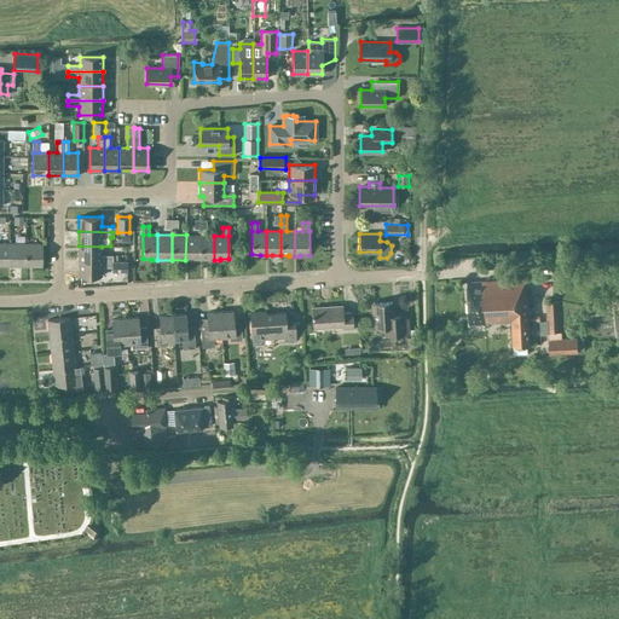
[(186,235),(185,260),(200,260),(200,236),(186,235)]
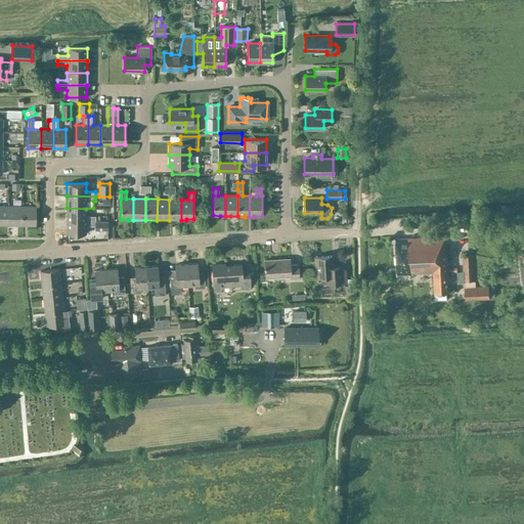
[(181,200),(169,200),(169,220),(181,220),(181,200)]
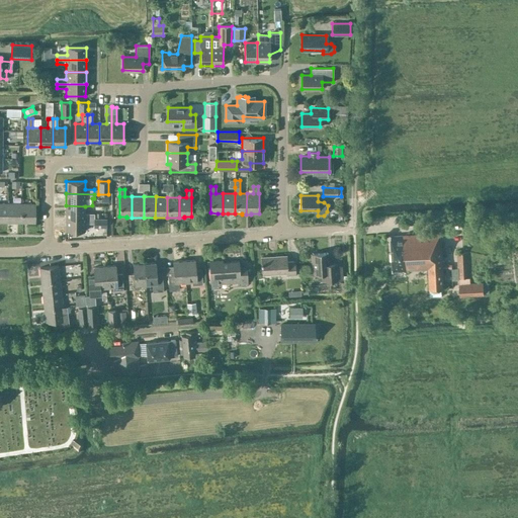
[(21,203),(8,203),(7,223),(21,223),(21,203)]
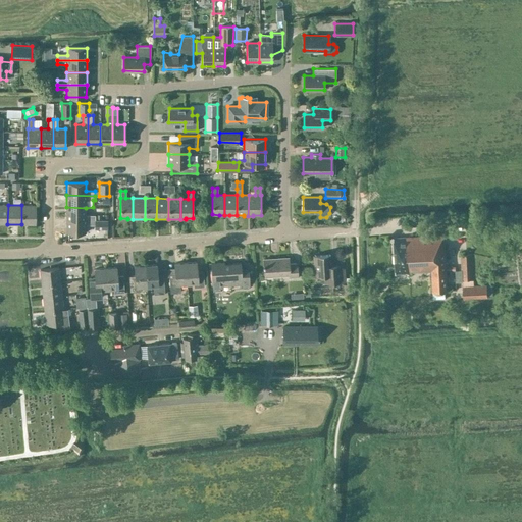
[(21,205),(21,224),(36,224),(36,205),(21,205)]
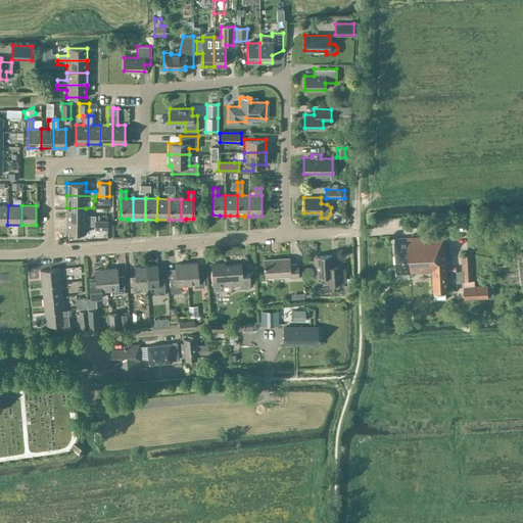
[(86,208),(66,207),(66,220),(95,221),(95,216),(86,216),(86,208)]
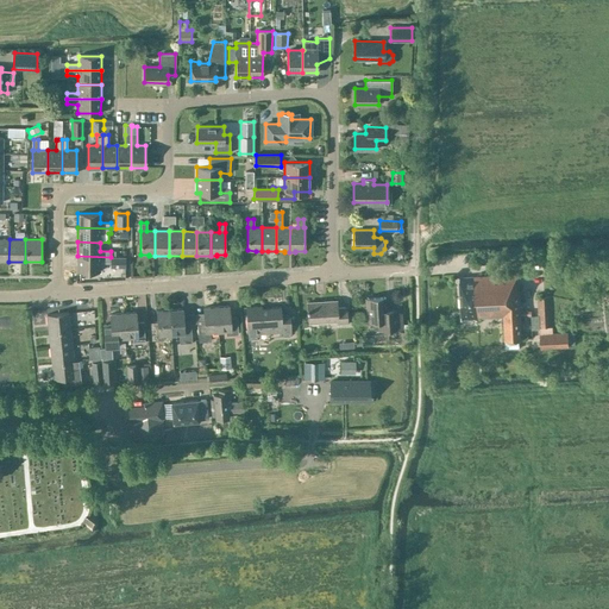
[(111,257),(77,256),(77,271),(100,271),(100,262),(111,262),(111,268),(125,268),(125,257),(111,257)]
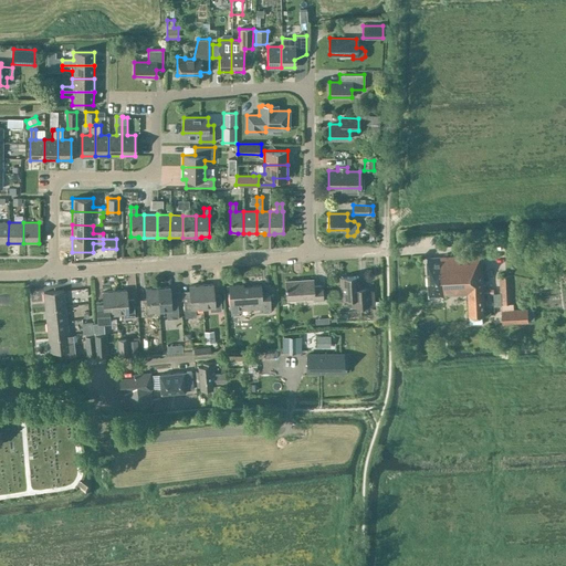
[(488,294),(494,294),(494,289),(483,290),(482,264),(480,264),(480,254),(427,258),(429,296),(468,294),(469,316),(484,315),(483,292),(488,292),(488,294)]
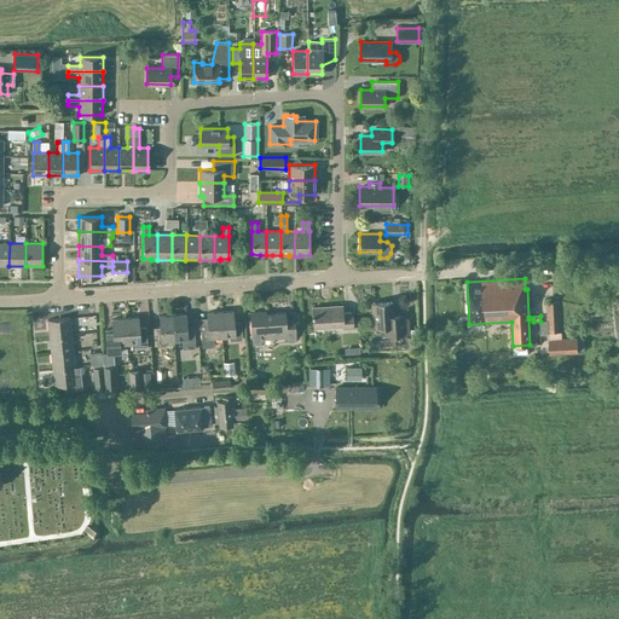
[(545,302),(548,339),(549,353),(578,352),(577,337),(561,339),(560,301),(545,302)]
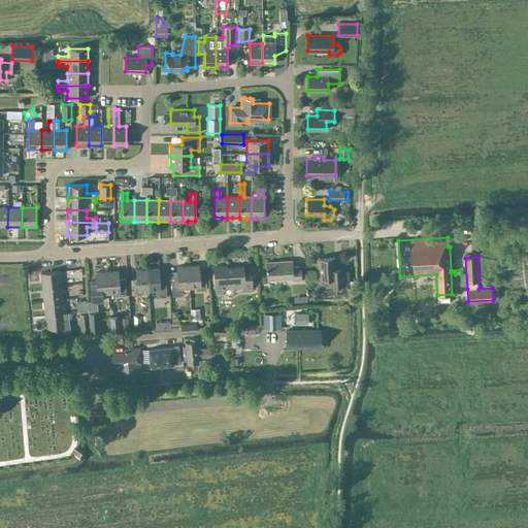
[(328,287),(350,285),(349,270),(345,271),(345,268),(337,268),(336,258),(318,259),(320,278),(327,277),(328,287)]
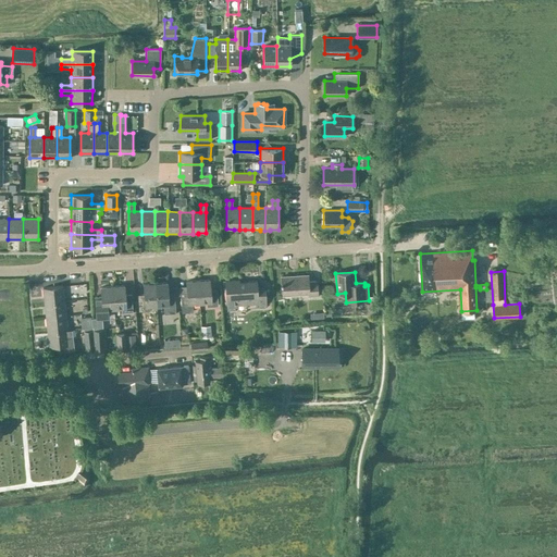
[(308,282),(307,275),(281,276),(282,295),(308,294),(308,297),(318,296),(317,281),(308,282)]
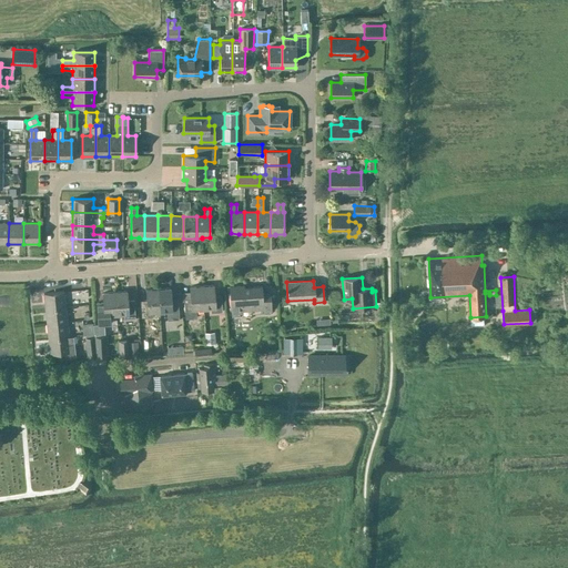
[(213,285),(202,286),(203,308),(211,307),(211,312),(222,312),(221,297),(214,298),(213,285)]
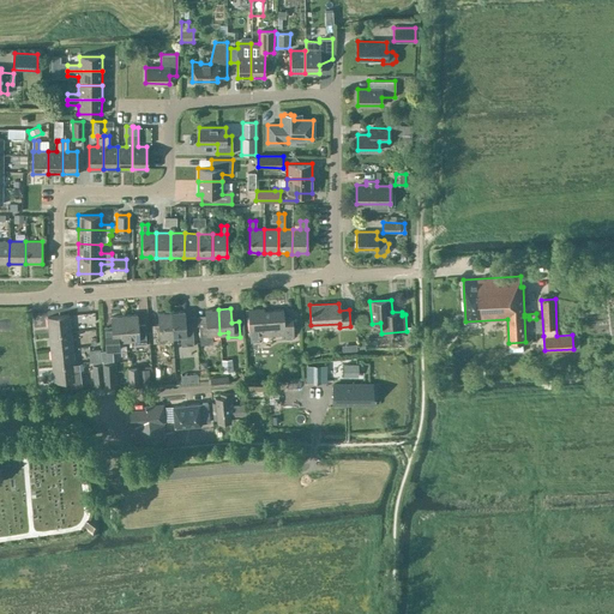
[(262,336),(271,335),(284,333),(284,337),(294,336),(292,317),(283,317),(283,309),(264,311),(263,308),(247,309),(250,339),(251,338),(251,343),(259,343),(259,338),(262,338),(262,336)]
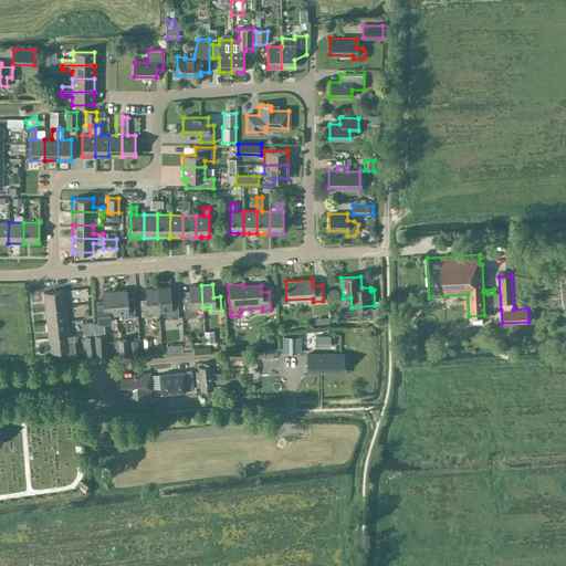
[(189,286),(189,295),(182,295),(185,317),(196,316),(196,307),(202,307),(201,285),(189,286)]
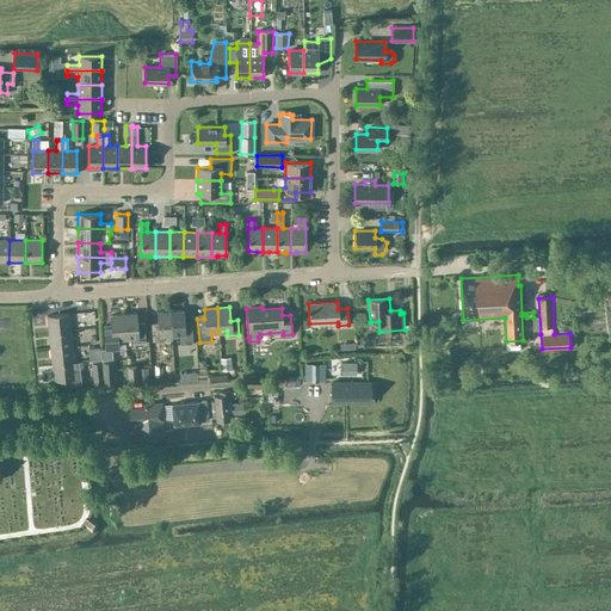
[(172,334),(170,310),(158,312),(158,326),(150,326),(152,341),(165,340),(164,335),(172,334)]
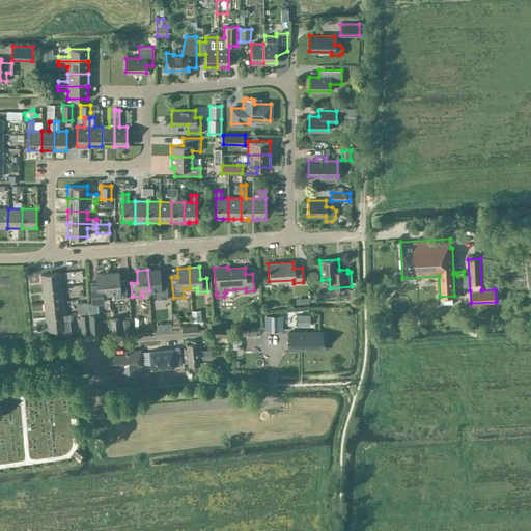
[(166,281),(160,282),(159,270),(147,270),(149,290),(156,290),(157,295),(157,300),(168,299),(166,281)]
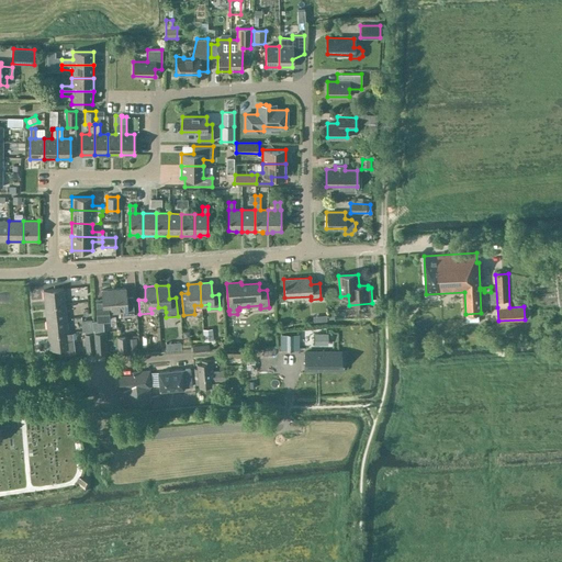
[(44,305),(65,303),(63,288),(43,290),(44,305)]
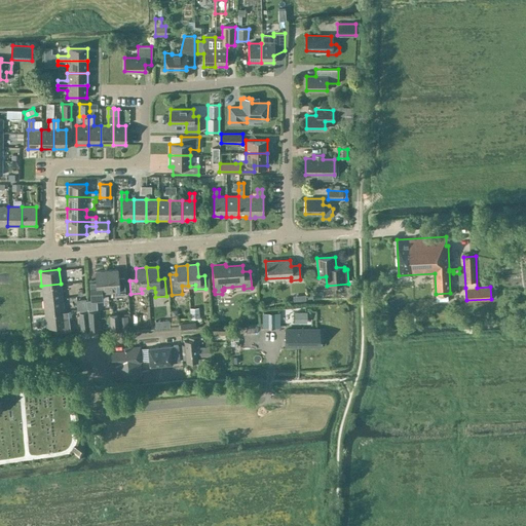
[(117,269),(106,270),(108,291),(114,291),(114,295),(125,294),(124,277),(118,277),(117,269)]
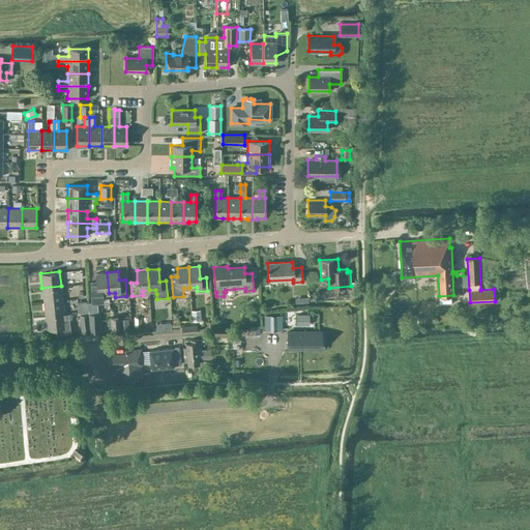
[(101,293),(109,293),(107,272),(95,273),(96,286),(90,286),(91,302),(102,302),(101,293)]
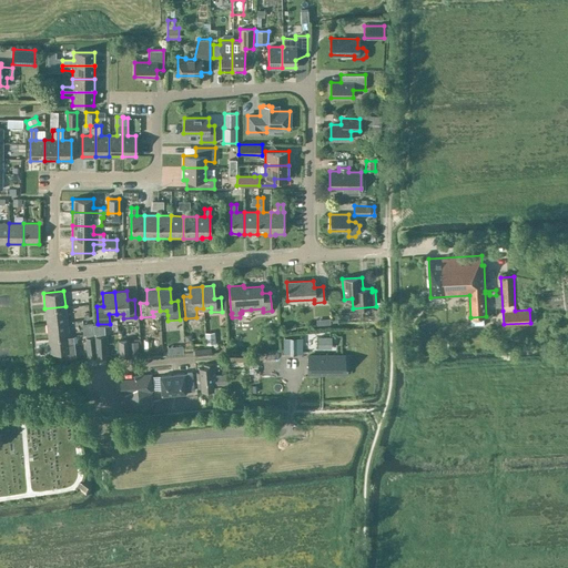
[(66,306),(44,308),(47,324),(67,322),(66,306)]
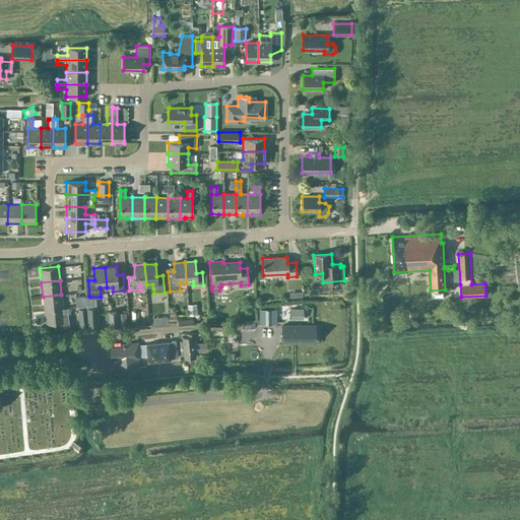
[(63,308),(61,295),(43,297),(44,310),(63,308)]
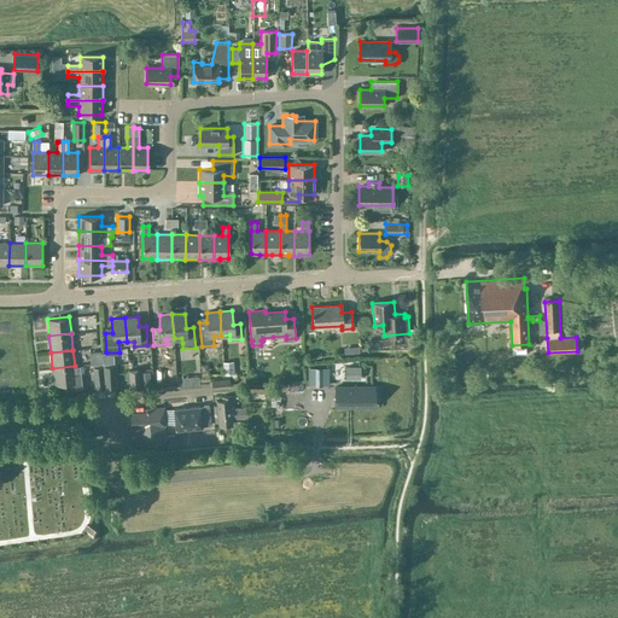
[(104,363),(93,365),(94,378),(104,377),(104,366),(104,363)]
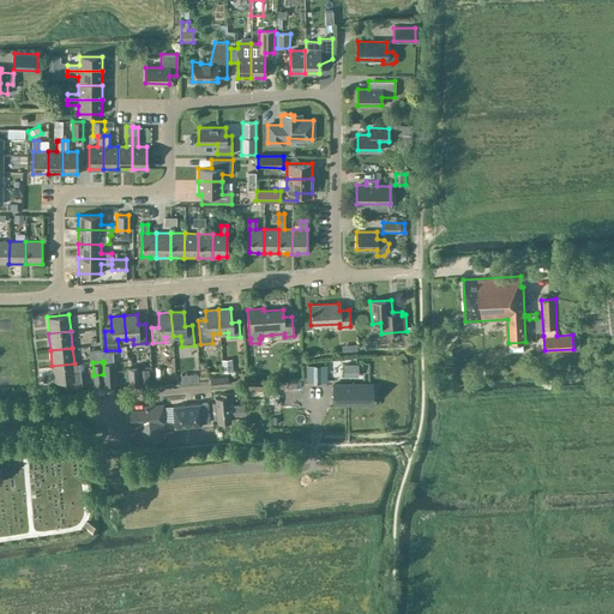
[(74,363),(52,366),(54,383),(65,381),(65,387),(83,385),(80,371),(76,371),(74,363)]
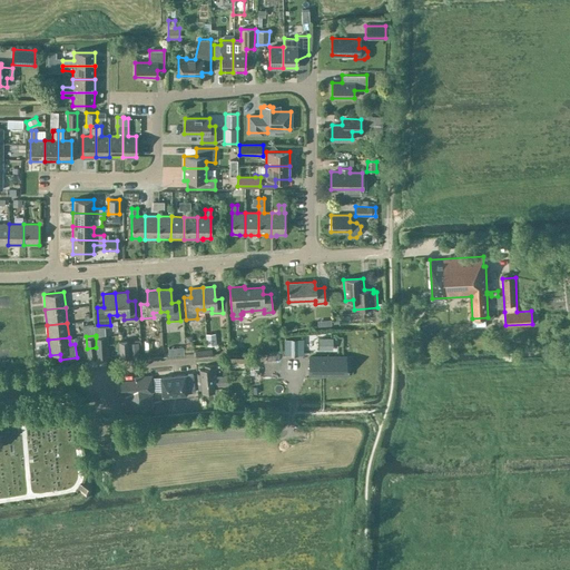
[(107,357),(106,337),(96,337),(96,347),(97,357),(107,357)]
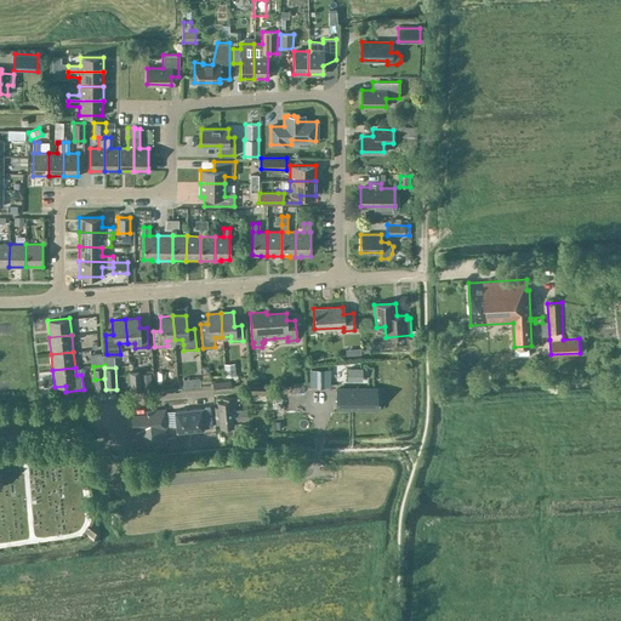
[(347,381),(362,381),(362,368),(347,368),(347,381)]
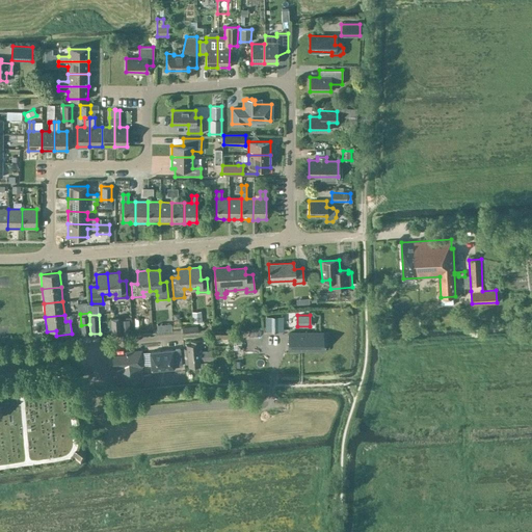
[(110,319),(111,333),(118,331),(117,318),(110,319)]
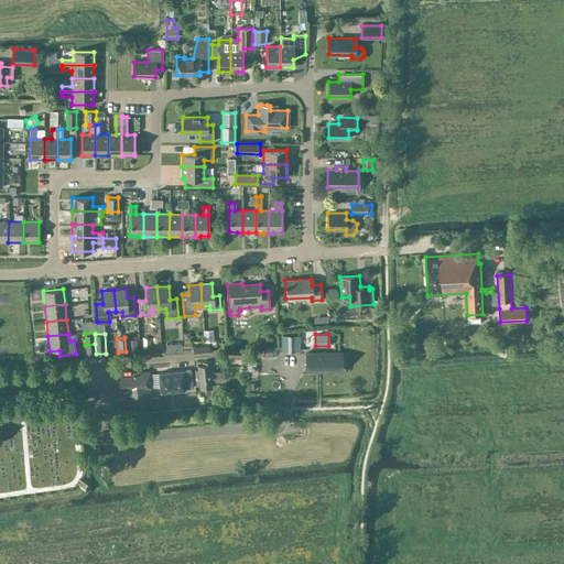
[(208,345),(193,347),(193,355),(209,354),(208,345)]
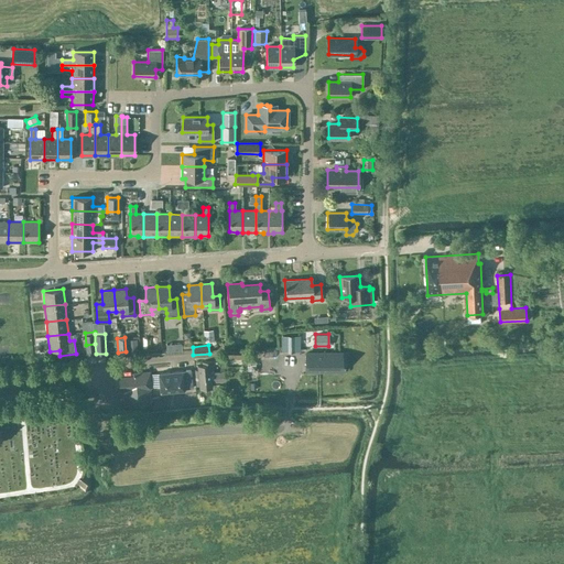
[(334,354),(305,354),(306,372),(335,371),(334,354)]
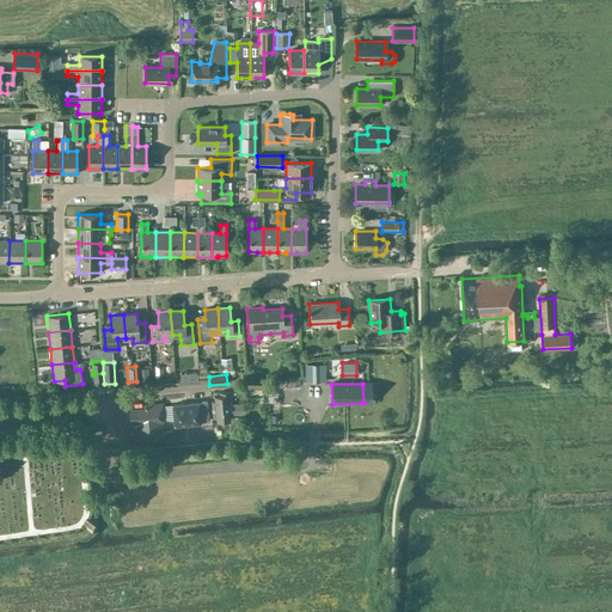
[(219,392),(219,396),(214,396),(214,402),(210,402),(213,418),(216,418),(216,421),(230,420),(230,415),(244,414),(244,403),(232,404),(231,401),(232,401),(231,391),(219,392)]
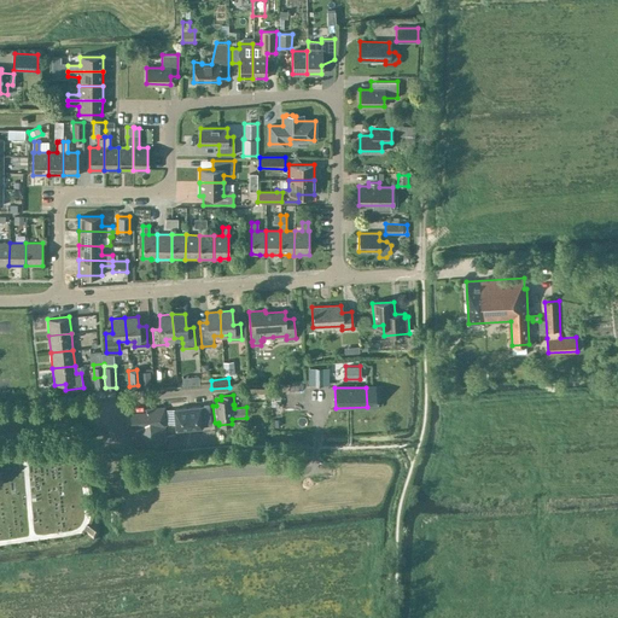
[(209,406),(200,407),(200,406),(174,408),(175,429),(202,426),(211,425),(209,406)]
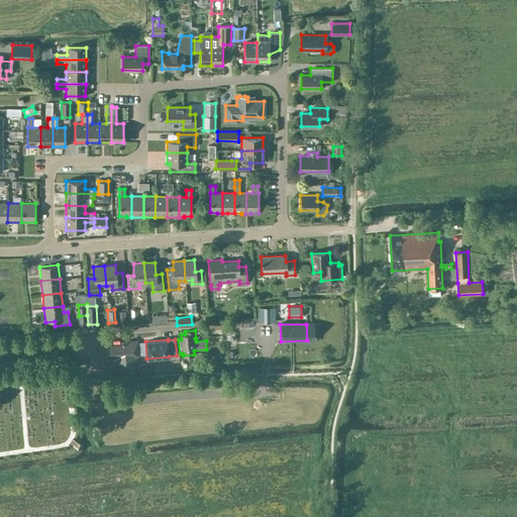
[(112,356),(114,372),(138,369),(136,354),(138,354),(137,340),(121,342),(122,344),(109,345),(110,356),(112,356)]
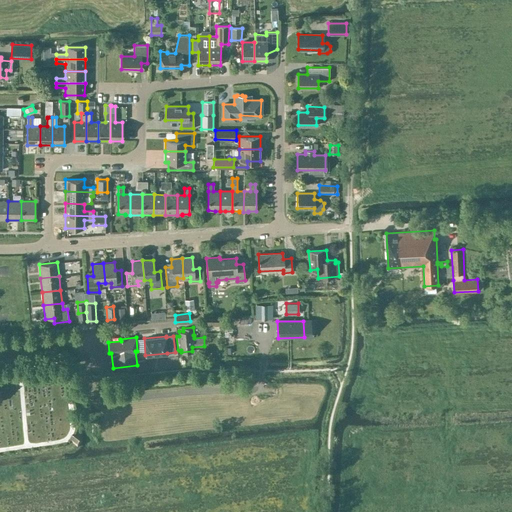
[(72,437),(69,441),(77,447),(80,443),(72,437)]
